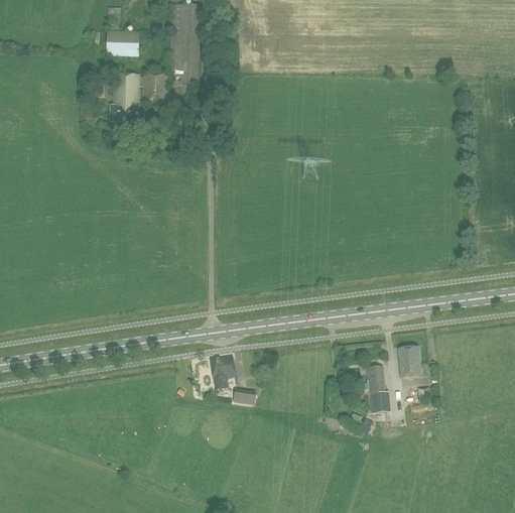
[(117,1),(108,1),(108,23),(117,23),(117,1)]
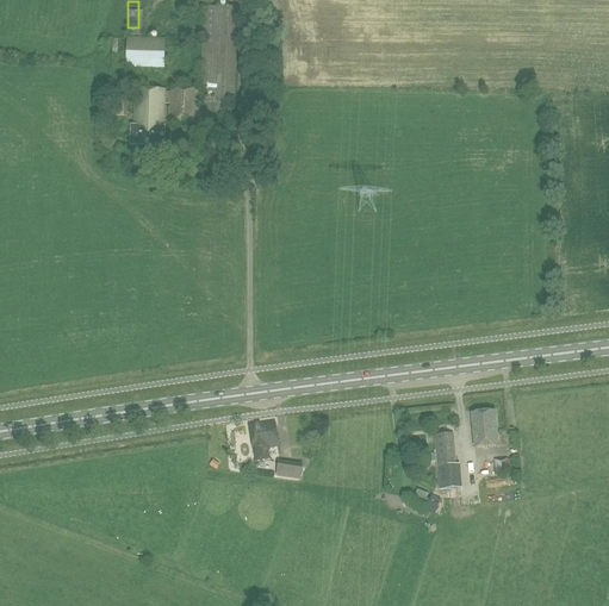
[(199,88),(171,87),(171,89),(165,89),(165,86),(134,85),(132,123),(131,123),(130,142),(163,143),(165,118),(223,120),(224,100),(232,100),(237,5),(203,4),(199,88)]
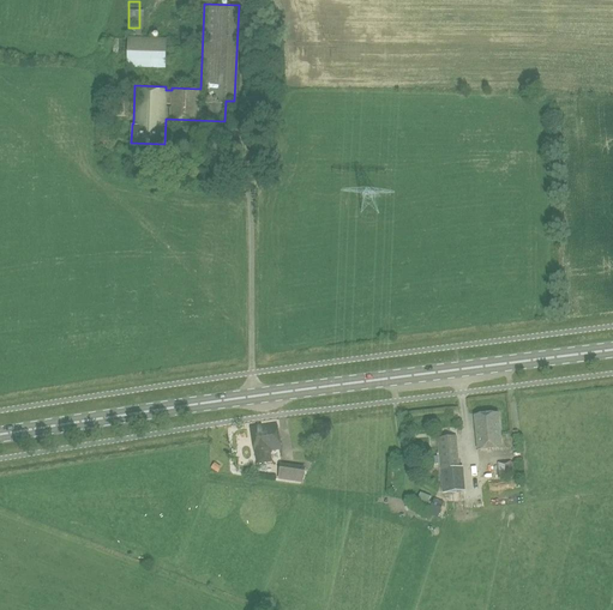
[(114,60),(164,59),(164,30),(114,30),(114,60)]
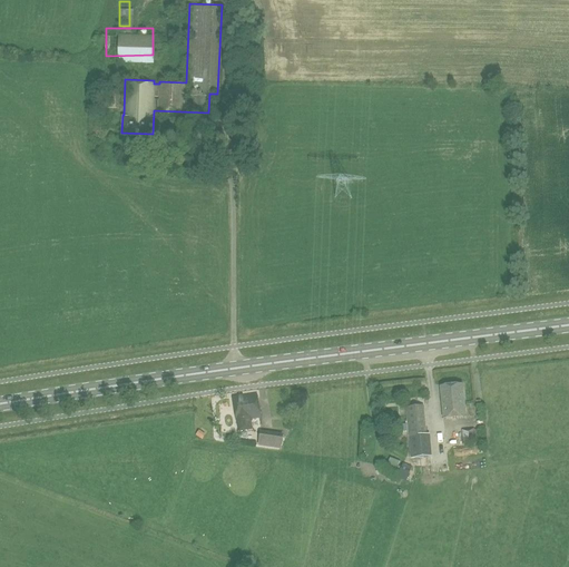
[(440,382),(442,416),(464,413),(462,381),(440,382)]
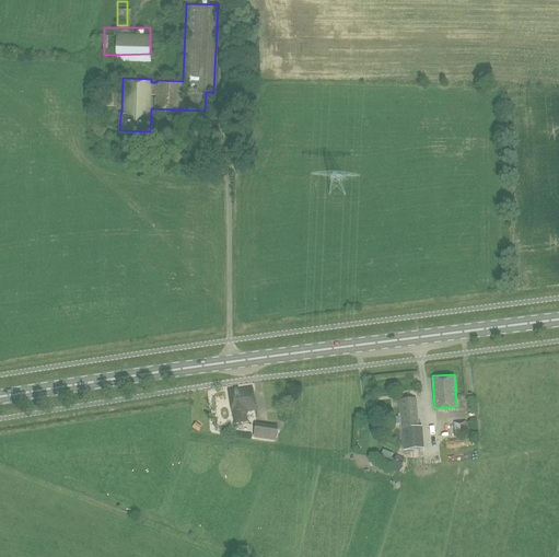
[(246,419),(245,408),(255,407),(252,384),(237,386),(237,385),(228,387),(231,410),(232,410),(233,421),(246,419)]
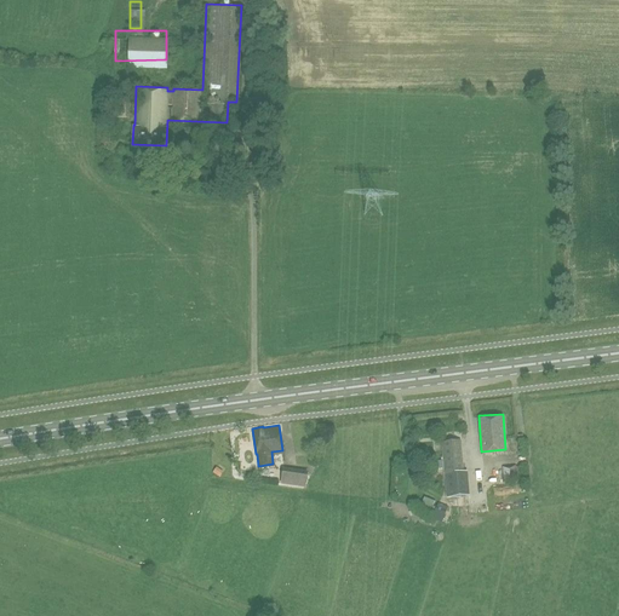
[(462,468),(459,438),(441,439),(443,471),(462,468)]
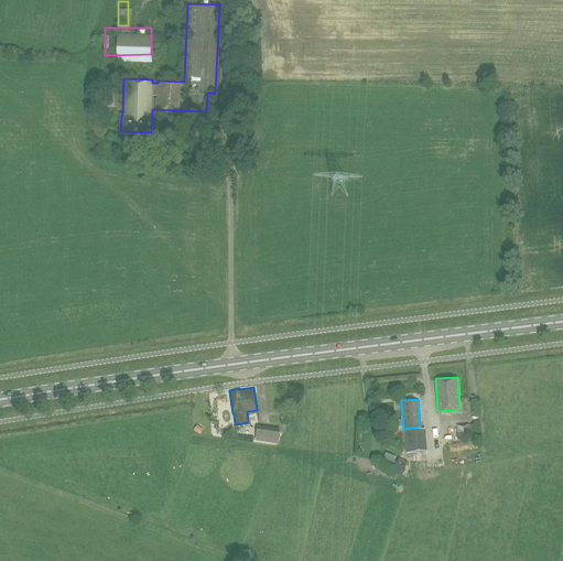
[(435,417),(437,434),(450,433),(447,416),(435,417)]
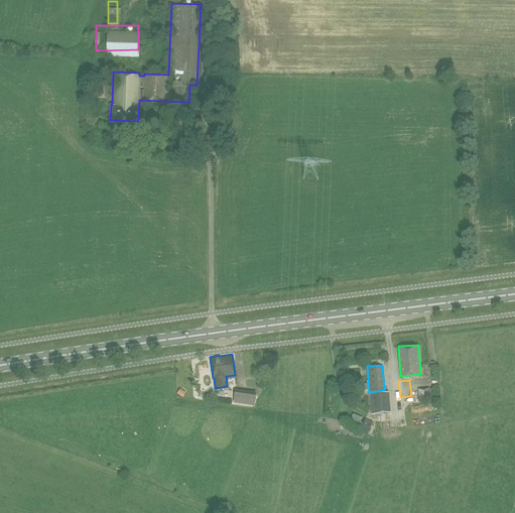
[(234,400),(253,403),(254,391),(235,388),(234,400)]
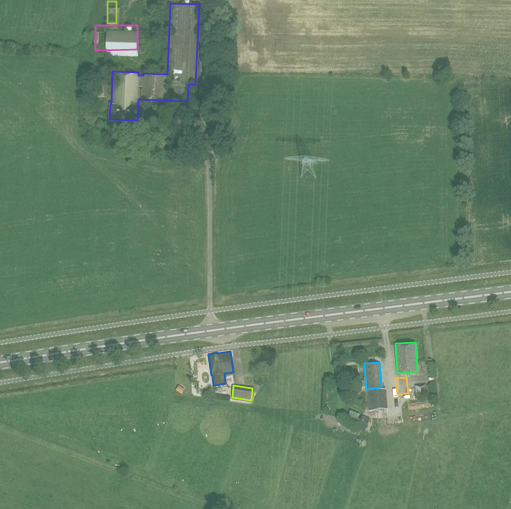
[(381,387),(366,389),(368,409),(387,408),(385,387),(381,387)]
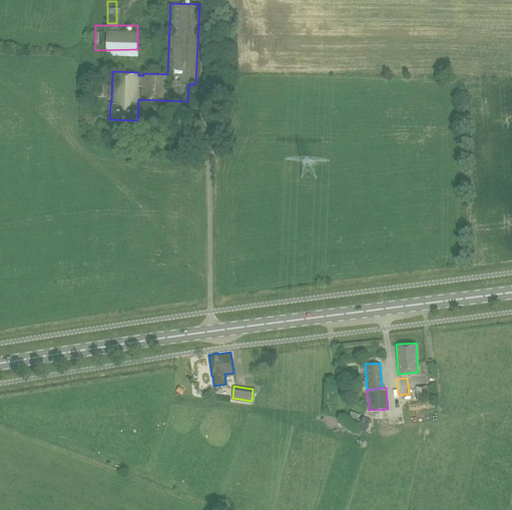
[(370,417),(362,414),(359,421),(367,425),(370,417)]
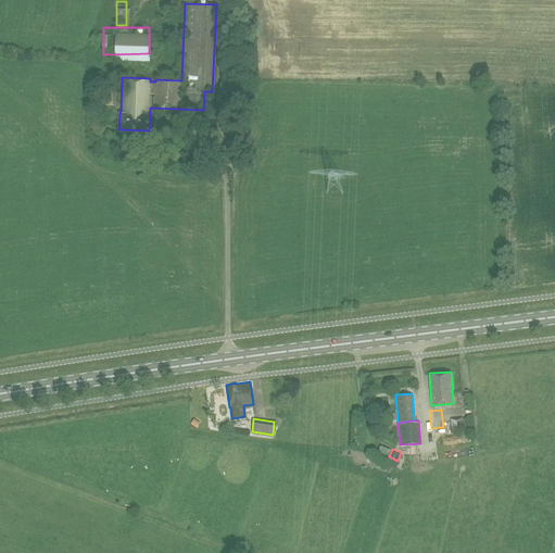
All buildings are outlined.
